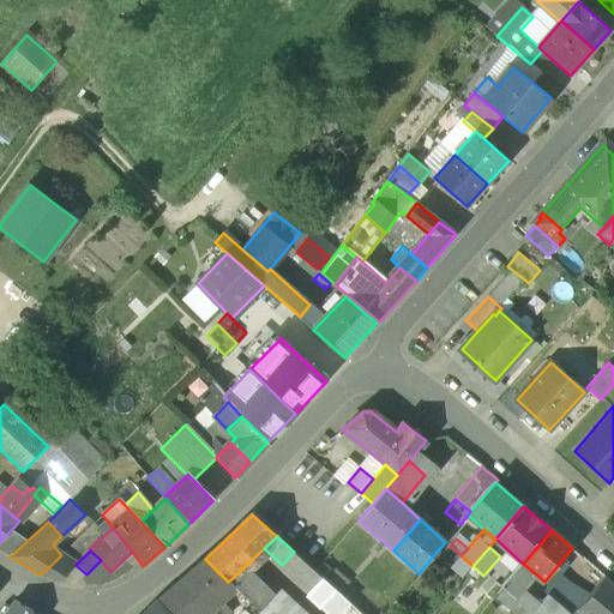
[(336,591),(294,552),(282,565),(323,605),(336,591)]
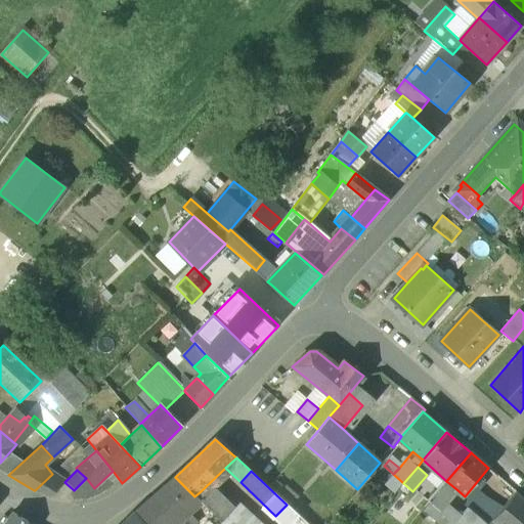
[(52,474),(35,490),(49,496),(64,482),(52,474)]
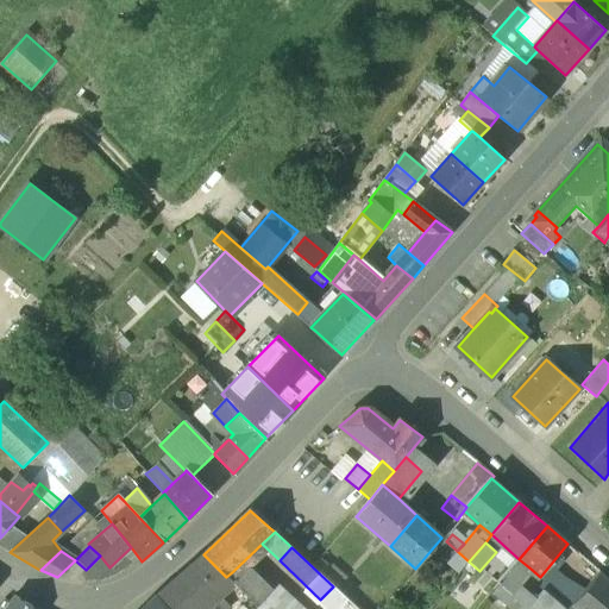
[(203,554),(156,596),(167,608),(205,608),(233,584),(226,577),(203,554)]
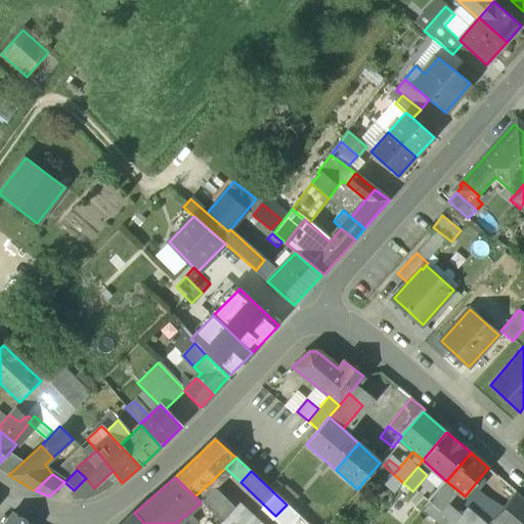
[(446,481),(433,495),(443,505),(454,493),(453,492),(456,489),(446,481)]
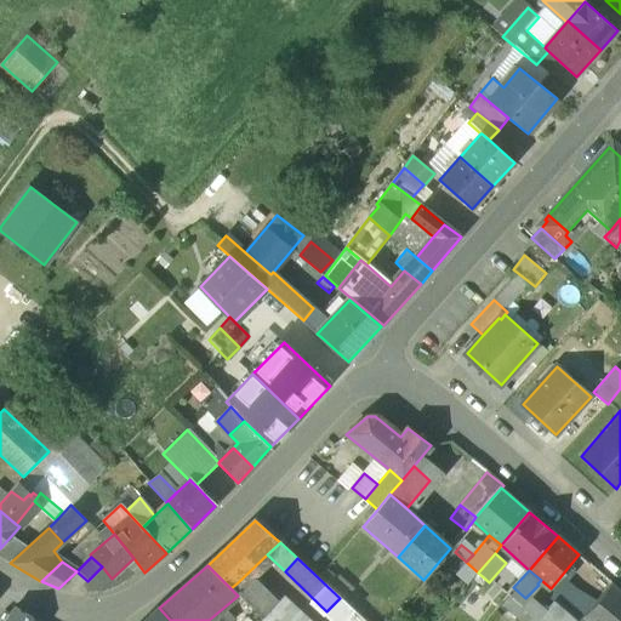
[(254,598),(238,582),(231,588),(238,596),(246,604),(254,598)]
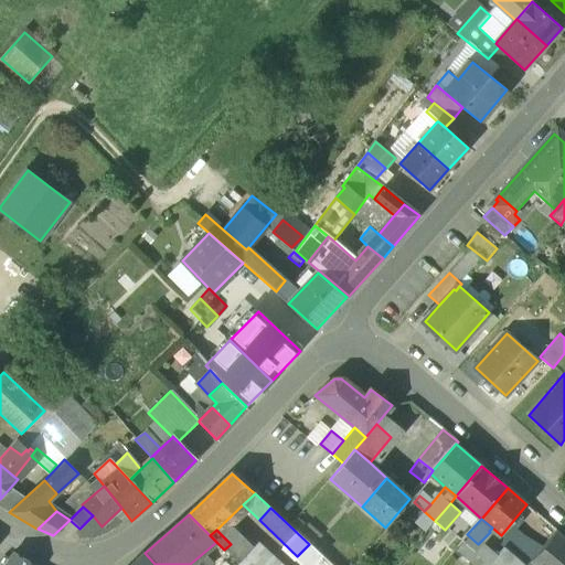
[(564,564),(564,537),(556,531),(531,561),(535,564),(564,564)]
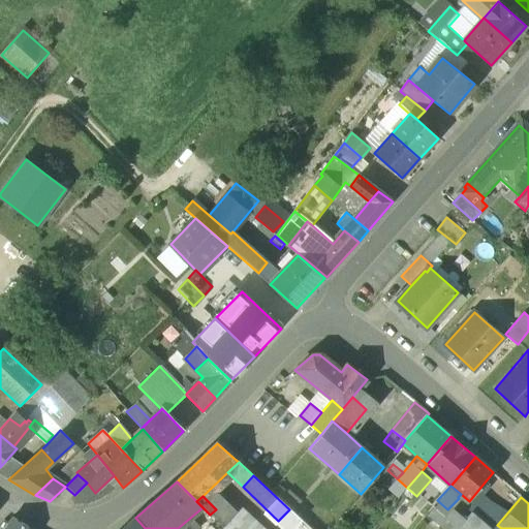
[(447,509),(437,500),(433,505),(434,506),(431,509),(440,518),(447,509)]
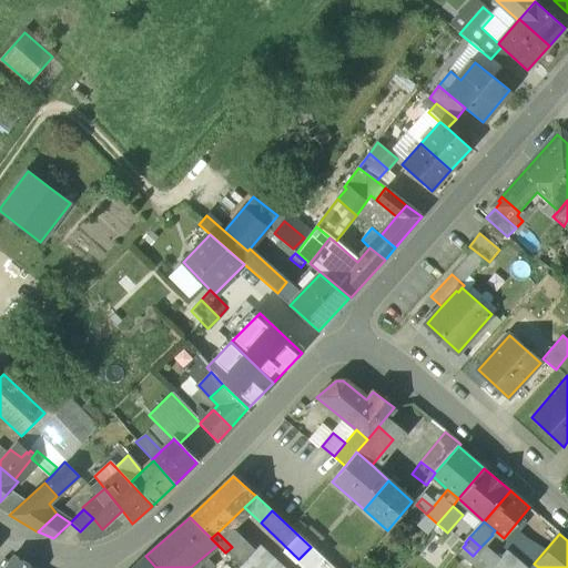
[(232,547),(225,553),(240,567),(249,557),(235,544),(232,547)]
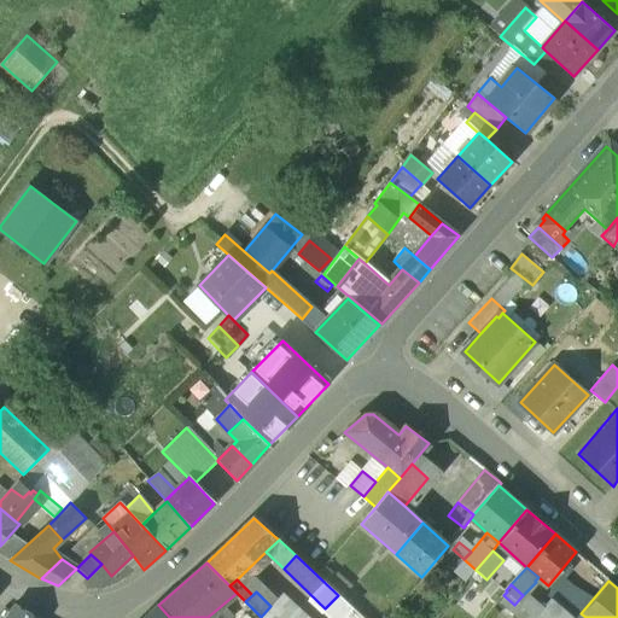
[(315,617),(363,617),(338,595),(325,608),(315,617)]
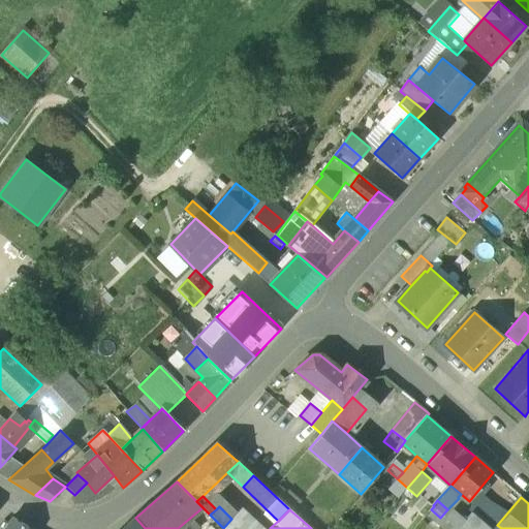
[(231,519),(223,528),(224,528),(257,528),(239,511),(231,519)]
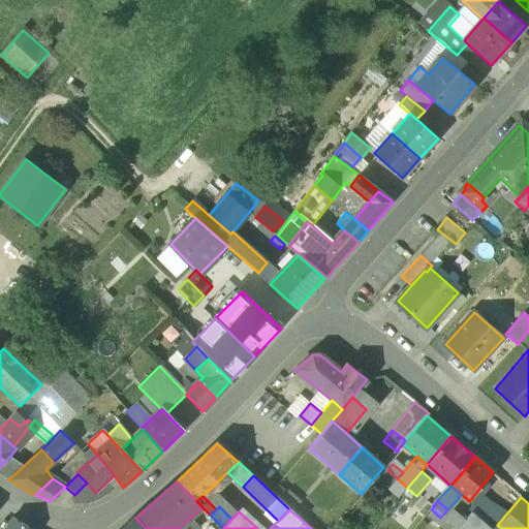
[(490,528),(471,512),(459,528),(460,528),(490,528)]
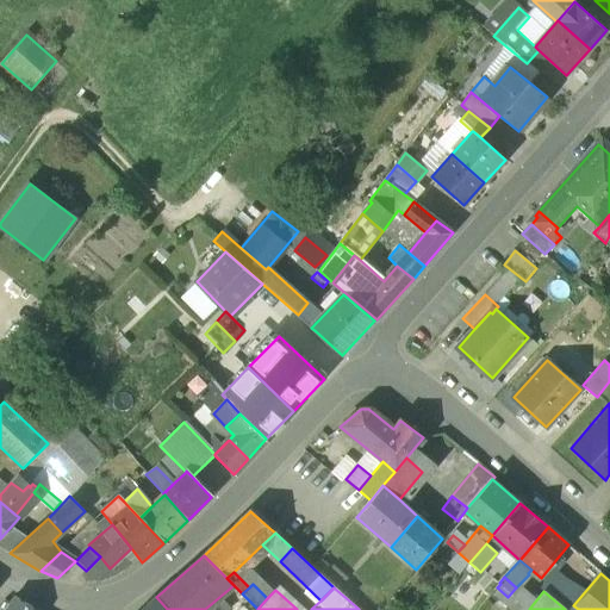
[(167,609),(156,597),(143,609),(167,609)]
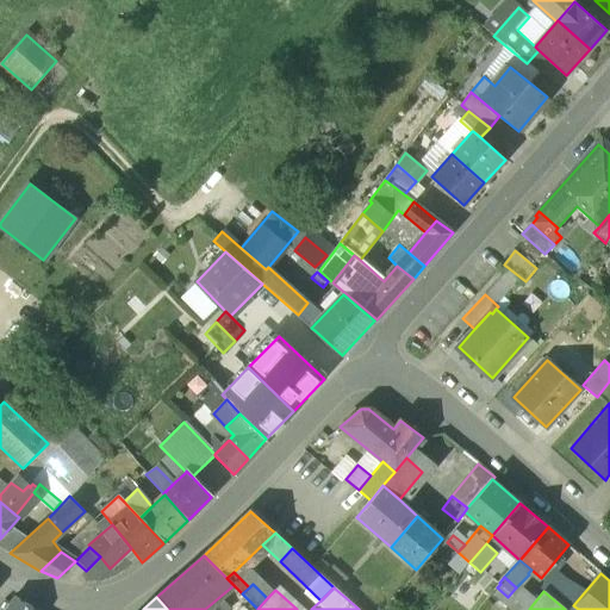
[(33,609),(14,598),(6,609),(33,609)]
